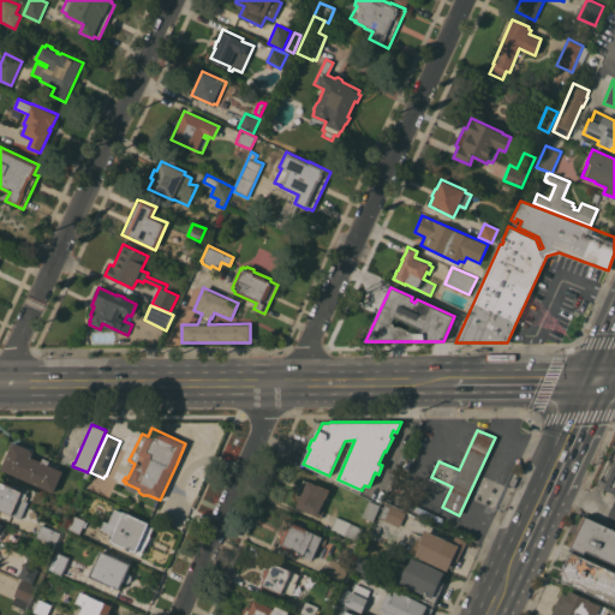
[(13,442),(33,451),(31,452),(34,453),(31,457),(42,461),(43,458),(51,460),(49,464),(64,471),(54,493),(1,469),(13,442)]
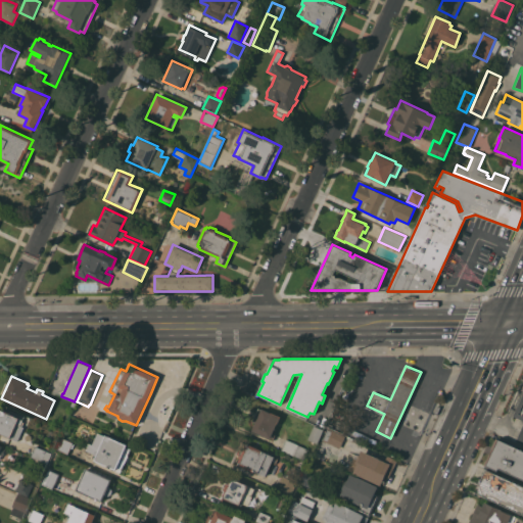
[(522,420),(513,416),(522,392),(520,391),(522,385),(522,420)]
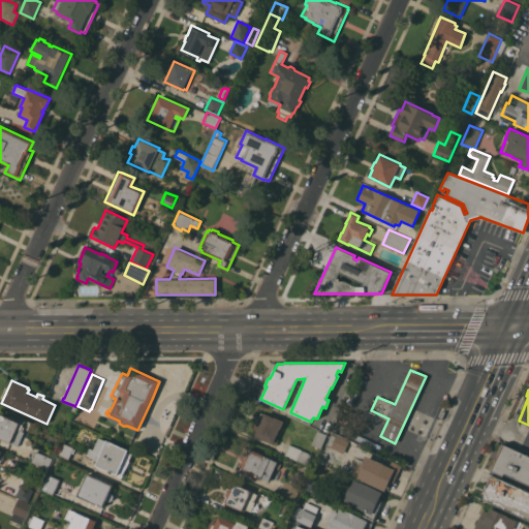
[(343,422),(336,417),(339,410),(346,414),(343,422)]
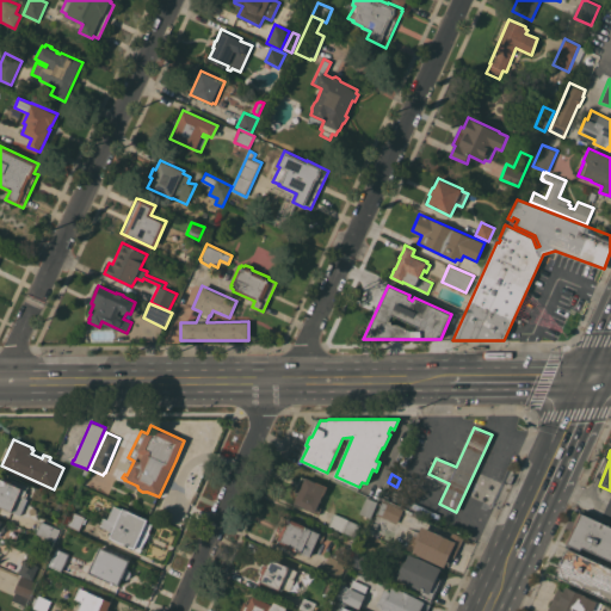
[(1,507),(1,508),(0,507),(0,476),(13,482),(12,483),(26,491),(24,498),(19,495),(12,511),(1,507)]
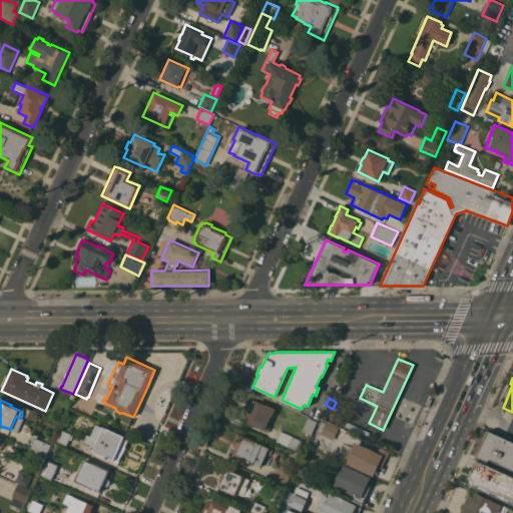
[(250,414),(247,413),(253,400),(257,402),(257,401),(275,409),(272,416),(268,425),(271,427),(269,431),(266,429),(265,430),(247,422),(250,414)]
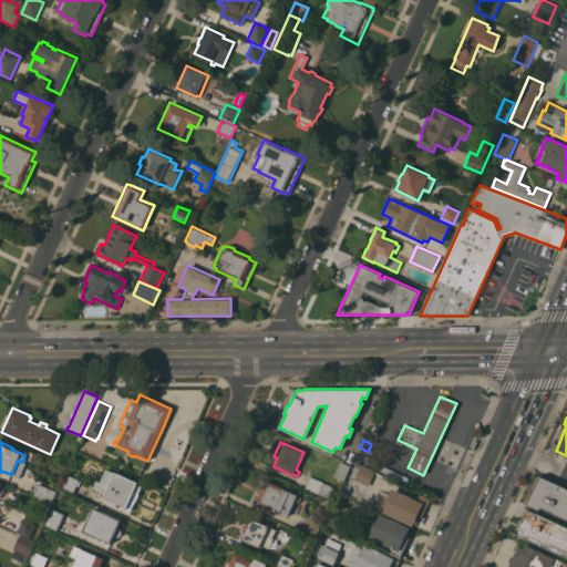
[(85,452),(78,449),(81,443),(88,446),(85,452)]
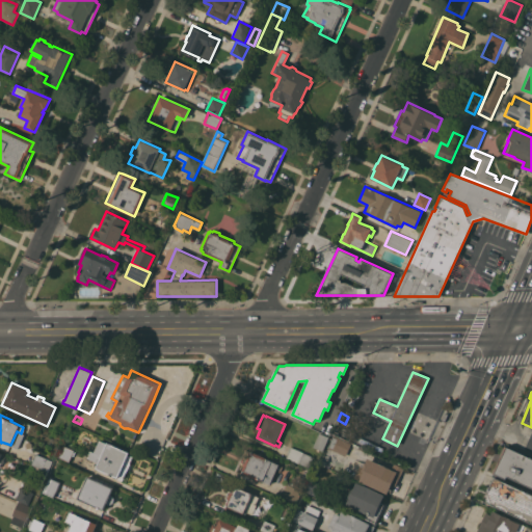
[(313,447),(319,432),(329,436),(323,451),(313,447)]
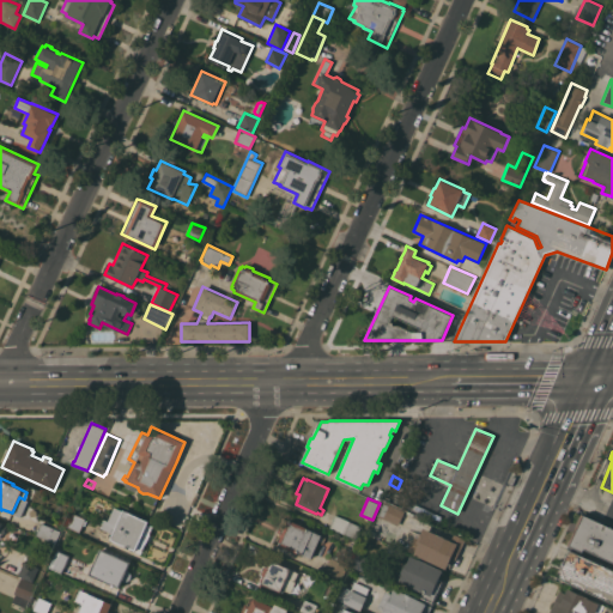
[(378,516),(384,502),(405,511),(399,526),(378,516)]
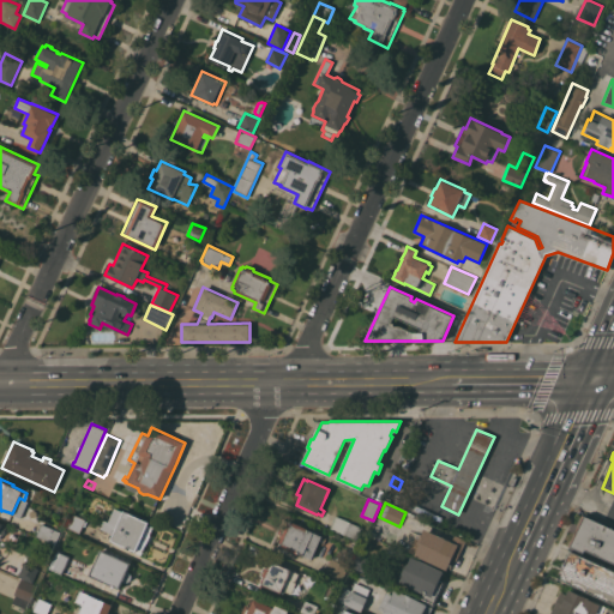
[(146,530),(152,534),(146,546),(140,543),(137,553),(109,540),(110,537),(112,539),(113,535),(109,533),(112,527),(110,527),(118,510),(121,512),(122,509),(150,522),(146,530)]
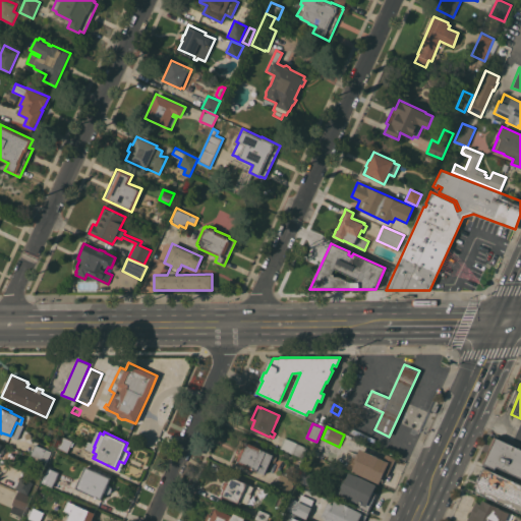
[(67,452),(57,448),(62,436),(72,441),(67,452)]
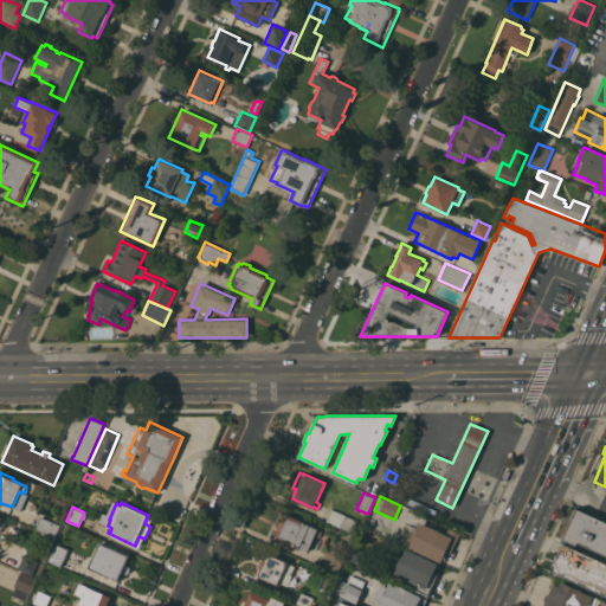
[(605,555),(577,542),(575,545),(561,539),(575,508),(605,521),(605,555)]
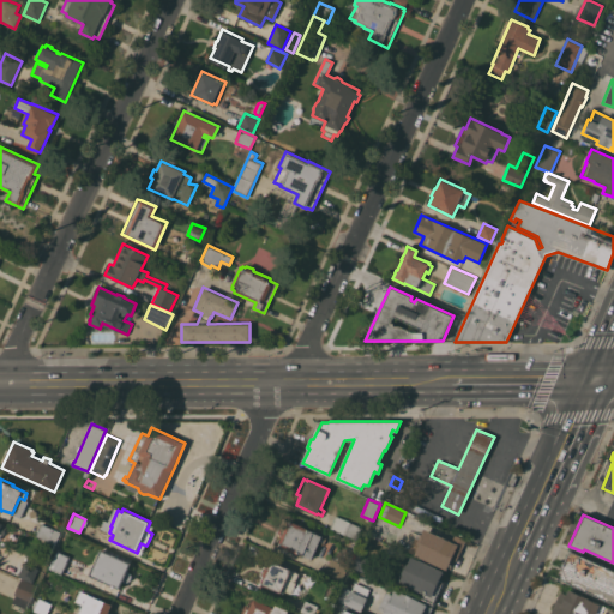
[(356,540),(330,528),(335,516),(361,527),(356,540)]
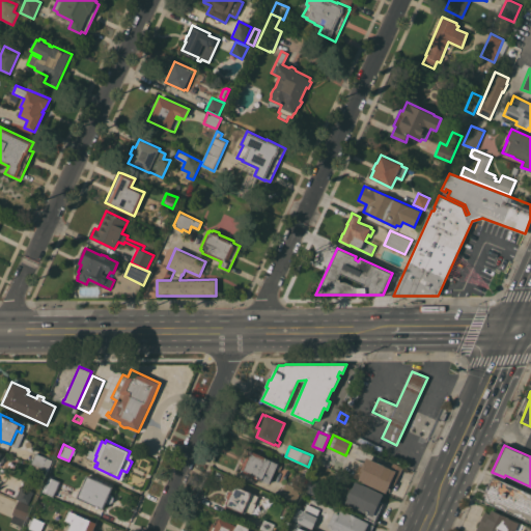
[(250,450),(267,456),(266,457),(278,464),(270,483),(255,477),(255,478),(241,471),(244,464),(240,462),(243,454),(248,455),(250,450)]
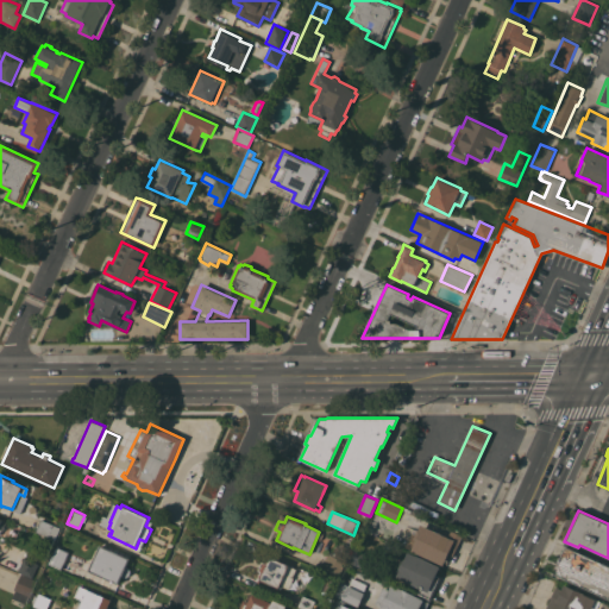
[(42,519),(60,527),(55,539),(36,532),(42,519)]
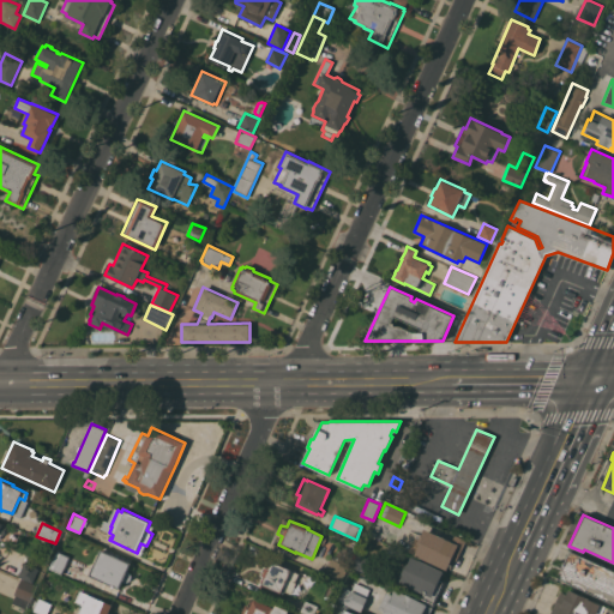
[(451,541),(455,535),(465,541),(457,560),(452,558),(446,570),(415,555),(415,554),(408,552),(415,537),(419,539),(423,529),(451,541)]
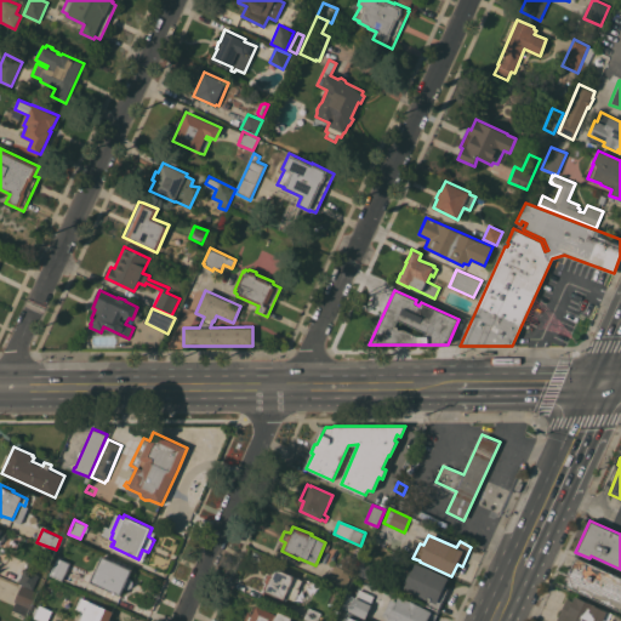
[(89,582),(102,554),(134,569),(130,577),(131,577),(132,580),(132,581),(132,584),(132,585),(130,587),(129,588),(126,588),(125,588),(121,597),(89,582)]
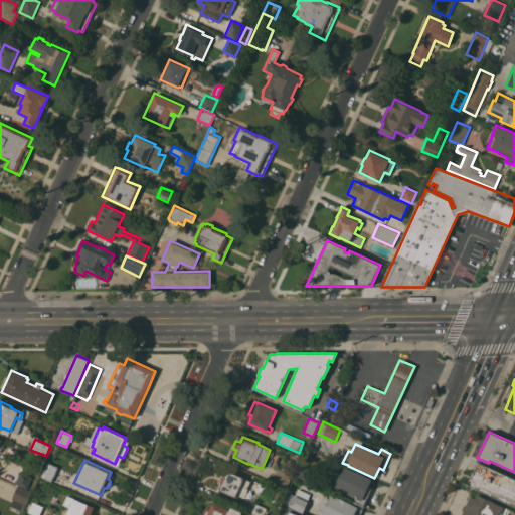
[(58,467),(52,481),(41,476),(47,462),(58,467)]
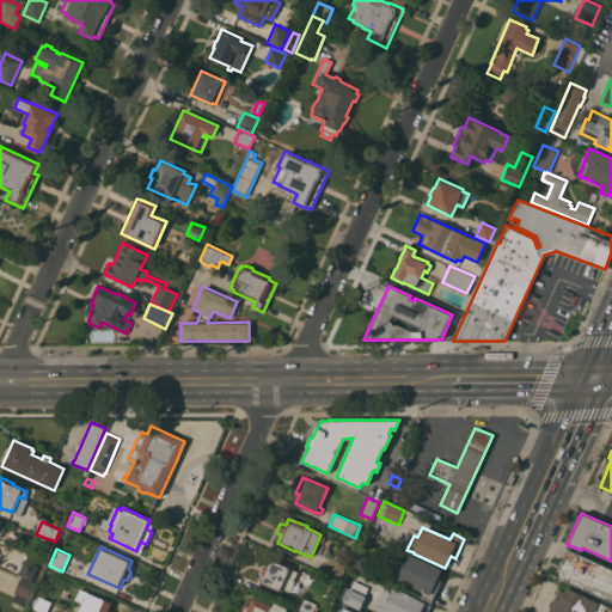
[(611,601),(556,576),(568,549),(611,568),(611,601)]
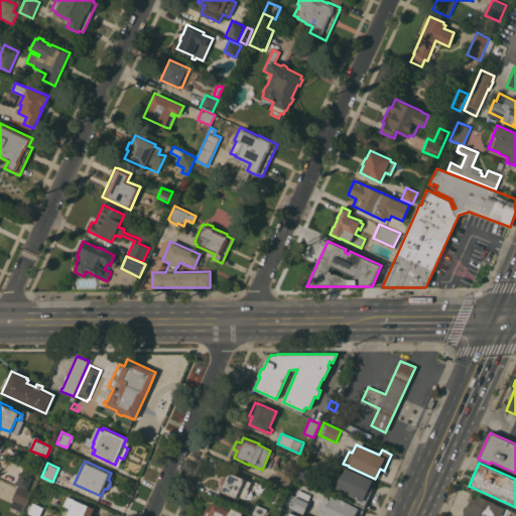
[(301,465),(313,471),(308,482),(296,476),(301,465)]
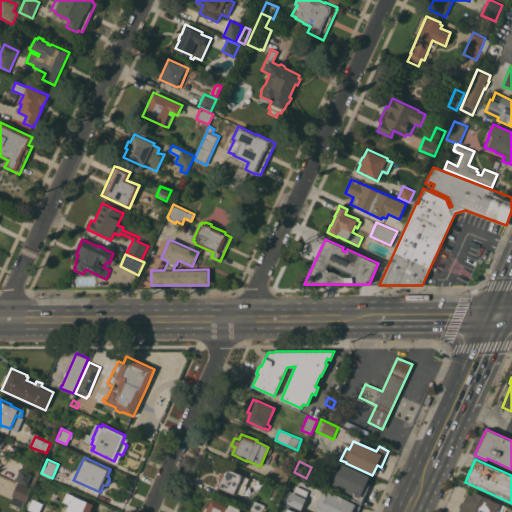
[(368,481),(372,483),(362,505),(350,500),(353,494),(333,485),(335,481),(332,480),(338,467),(341,469),(343,464),(370,476),(368,481)]
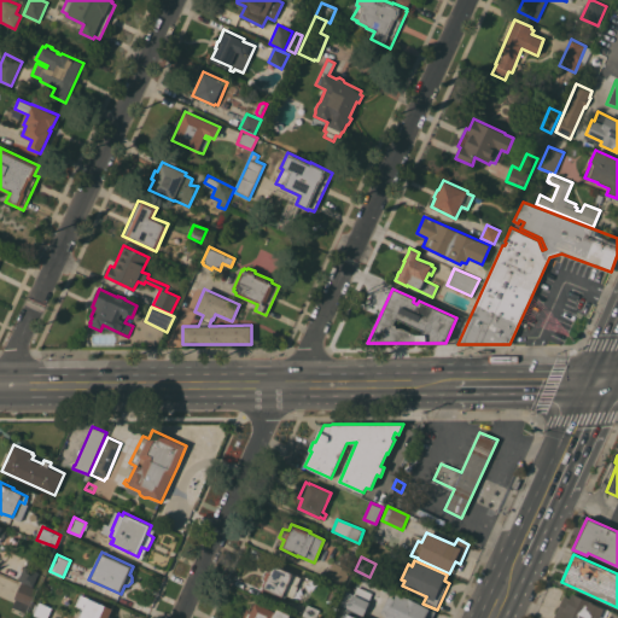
[(351,571),(344,587),(326,578),(333,561),(351,571)]
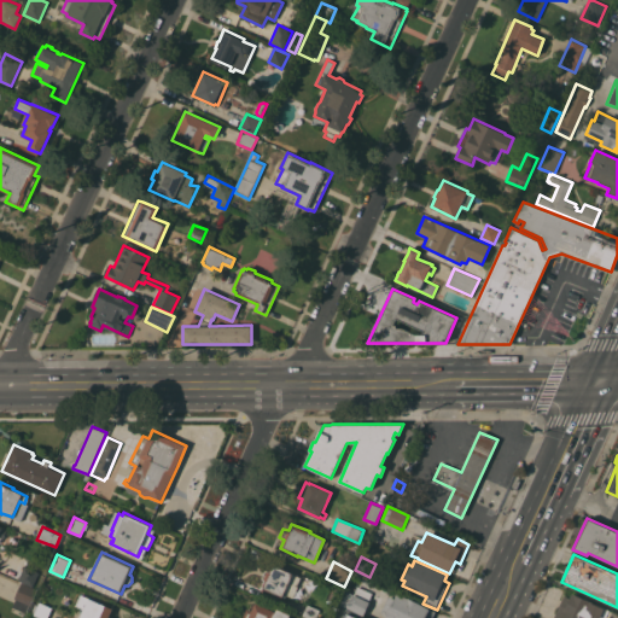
[(263,588),(263,587),(263,586),(266,579),(262,578),(266,570),(269,571),(273,564),(302,577),(297,587),(298,587),(293,598),(284,593),(283,596),(263,588)]
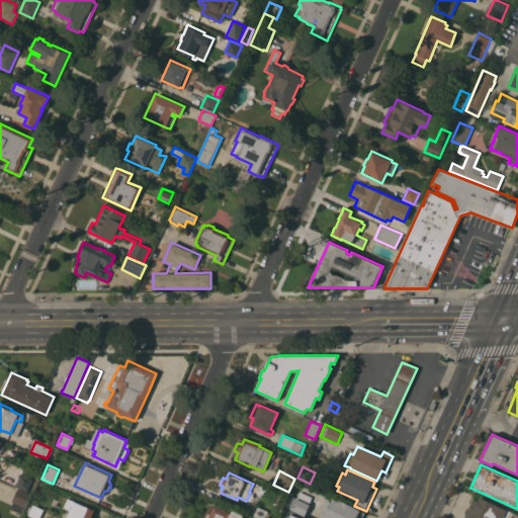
[(20,473),(32,480),(27,492),(15,486),(20,473)]
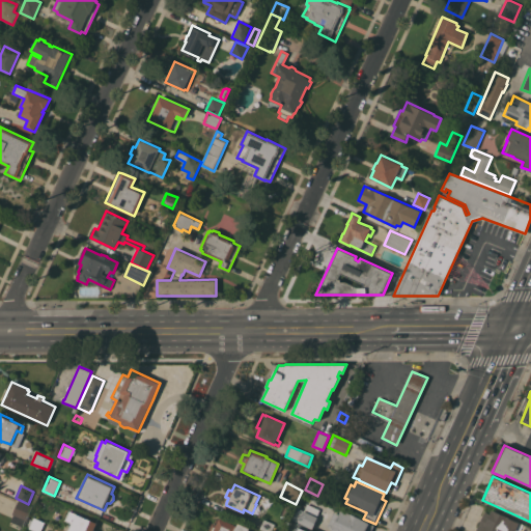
[(32,506),(26,520),(25,520),(22,527),(10,523),(14,514),(12,514),(19,500),(32,506)]
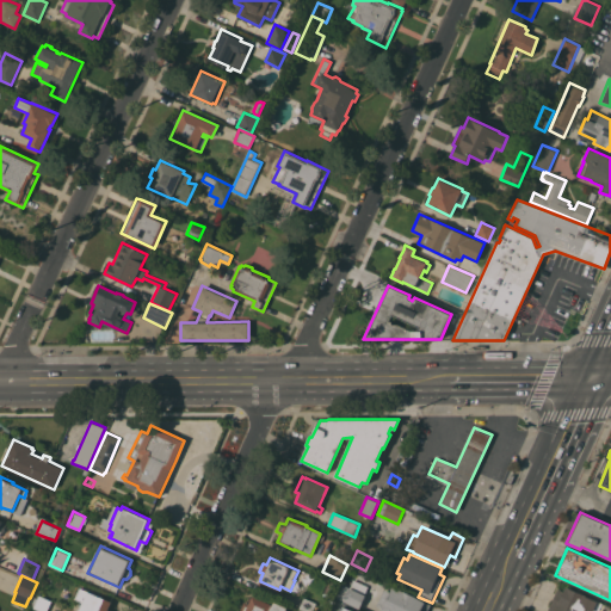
[(350,587),(351,587),(355,579),(368,585),(364,594),(365,594),(359,609),(343,602),(350,587)]
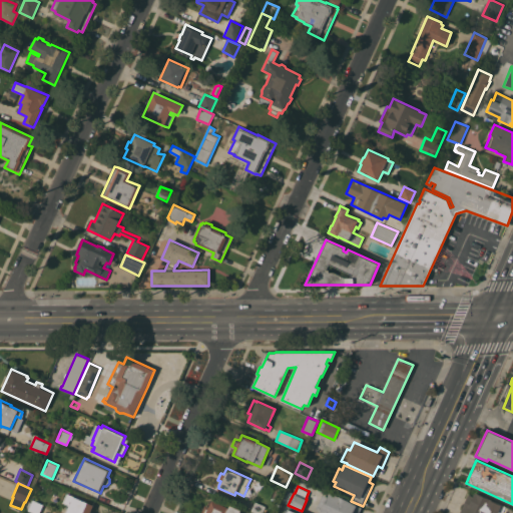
[(359,512),(319,512),(322,510),(317,508),(323,494),(328,496),(330,492),(362,507),(359,512)]
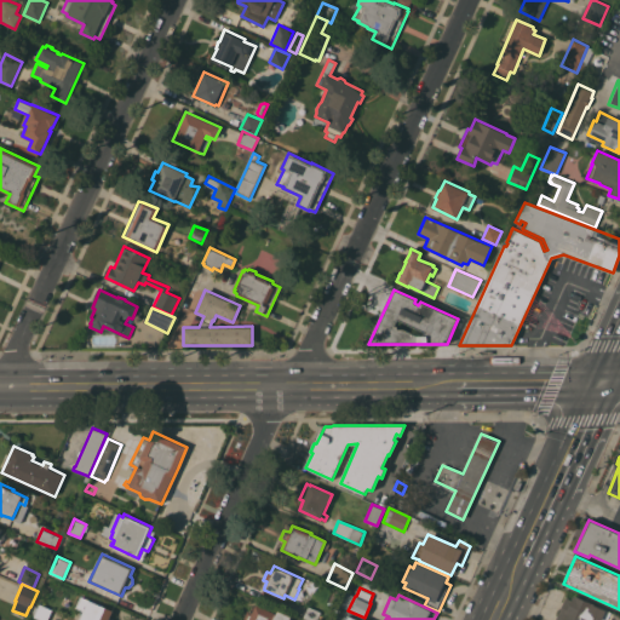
[(610,612),(610,613),(614,614),(610,619),(555,619),(566,597),(572,600),(574,595),(578,597),(578,596),(585,600),(585,598),(607,608),(606,609),(610,612)]
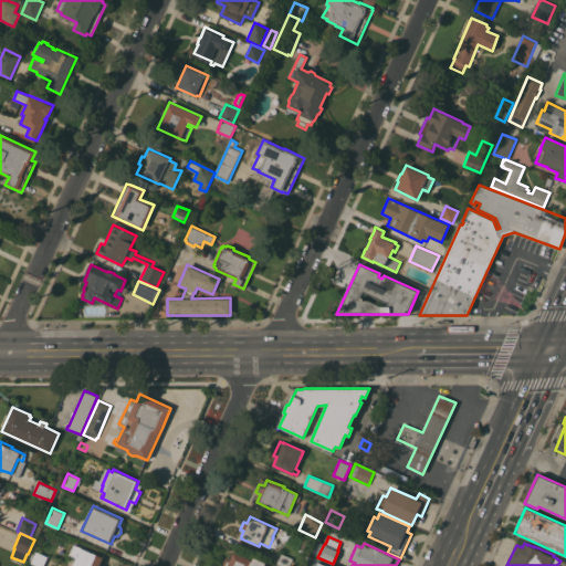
[(100,565),(102,565),(72,565),(76,557),(70,554),(74,544),(103,557),(100,565)]
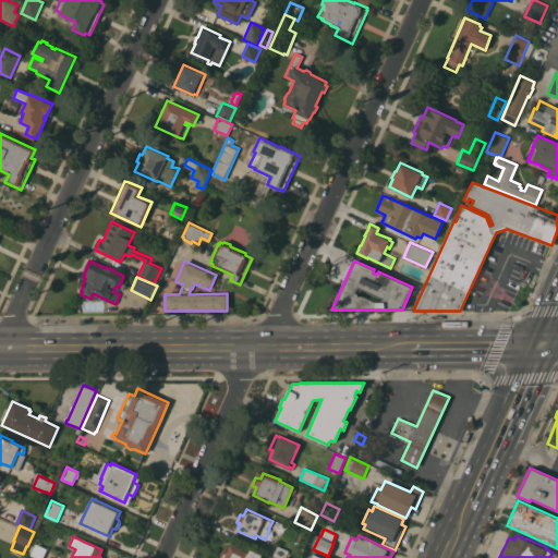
[(43,557),(37,557),(27,554),(32,545),(34,546),(36,544),(47,548),(43,557)]
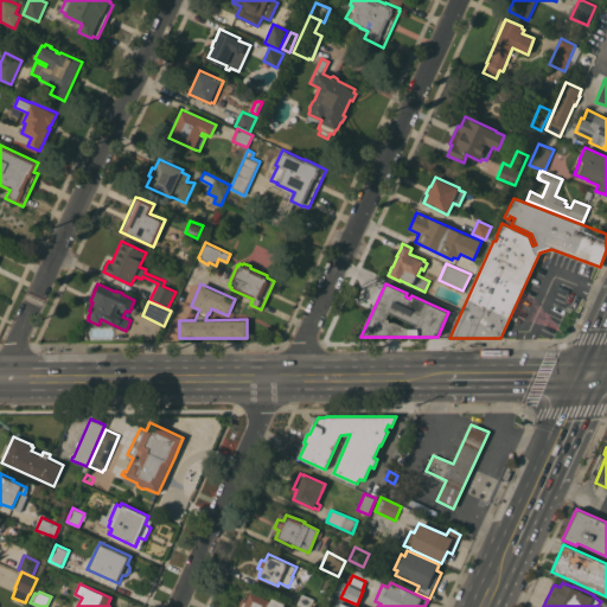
[(238,606),(243,598),(247,600),(251,592),(270,600),(272,596),(286,604),(283,606),(238,606)]
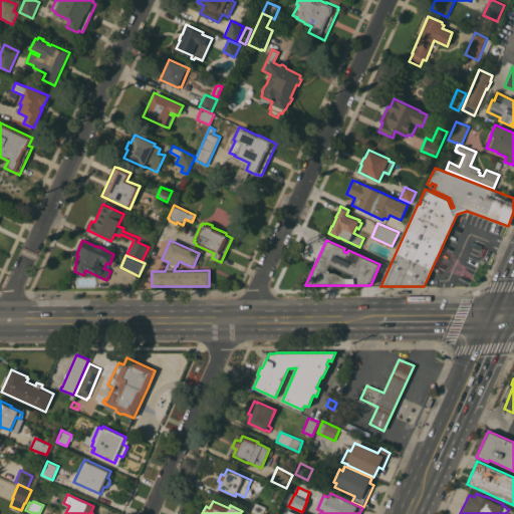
[(266,507),(265,509),(267,510),(265,513),(256,513),(251,512),(256,502),(266,507)]
